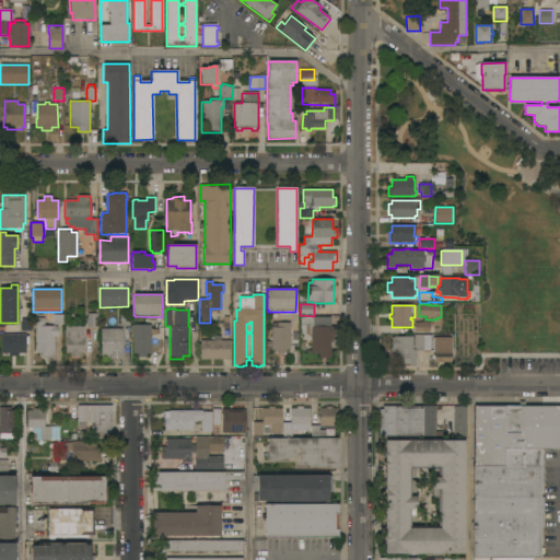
[(88,314),(97,314),(97,328),(86,328),(88,314)]
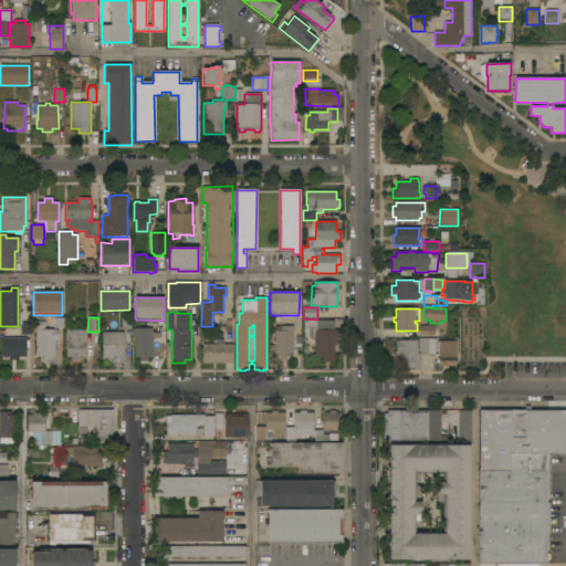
[(54,318),(64,318),(64,329),(53,329),(54,318)]
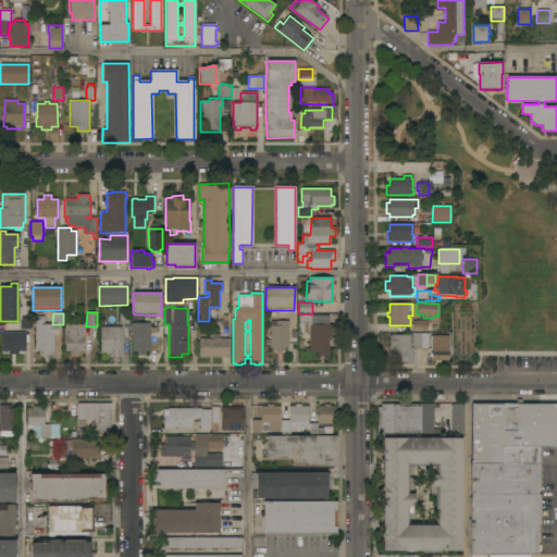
[(311,314),(311,316),(329,316),(329,325),(332,325),(332,336),(329,336),(329,357),(317,356),(318,353),(309,353),(309,333),(307,333),(307,326),(310,326),(310,325),(311,325),(311,323),(298,323),(298,314),(311,314)]
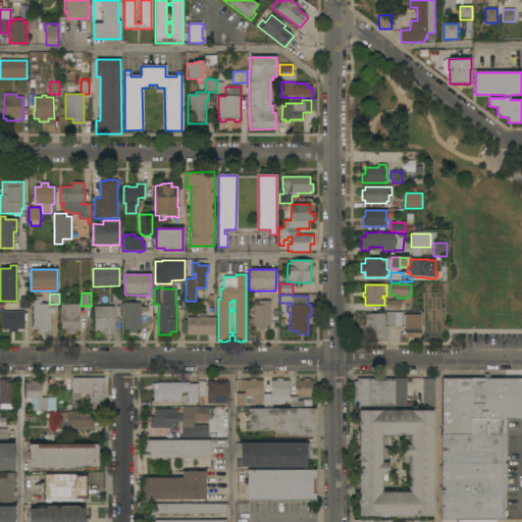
[(33,304),(34,304),(34,299),(35,299),(35,296),(41,296),(41,299),(42,299),(42,304),(54,304),(54,314),(51,314),(51,333),(40,333),(40,329),(33,329),(33,304)]
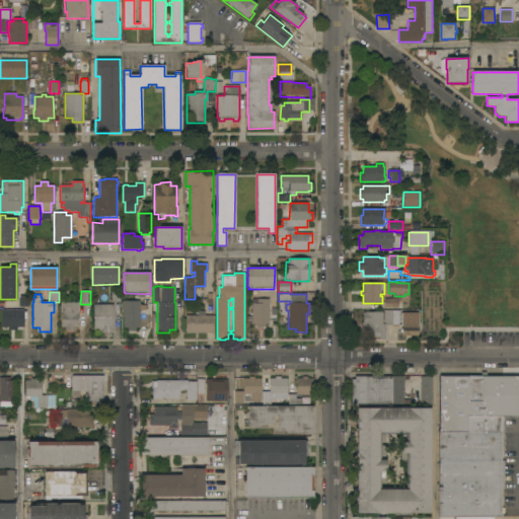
[(20,297),(29,297),(29,307),(20,307),(20,297)]
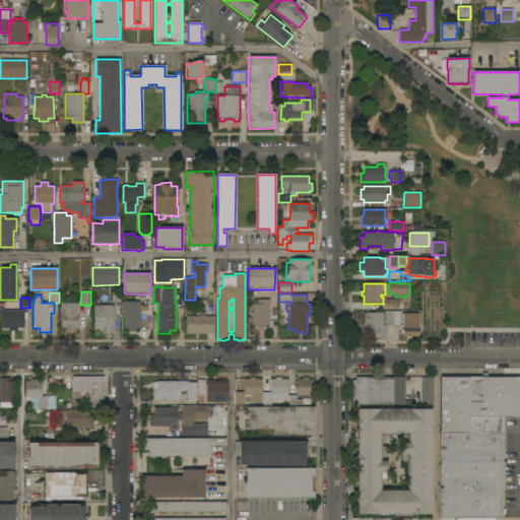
[(269,325),(265,325),(265,329),(256,329),(256,325),(252,325),(252,305),(258,305),(258,300),(270,300),(269,325)]
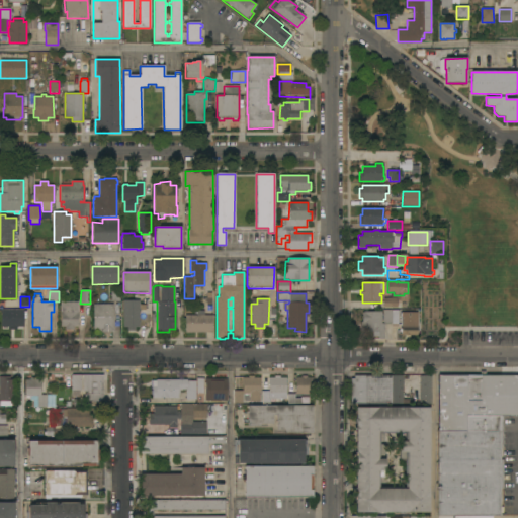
[(383,308),(383,298),(398,298),(398,308),(383,308)]
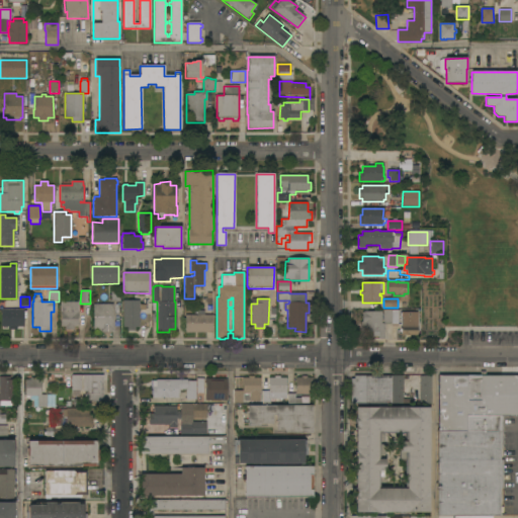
[(122,300),(140,300),(140,327),(136,327),(136,330),(127,330),(127,327),(123,327),(122,300)]
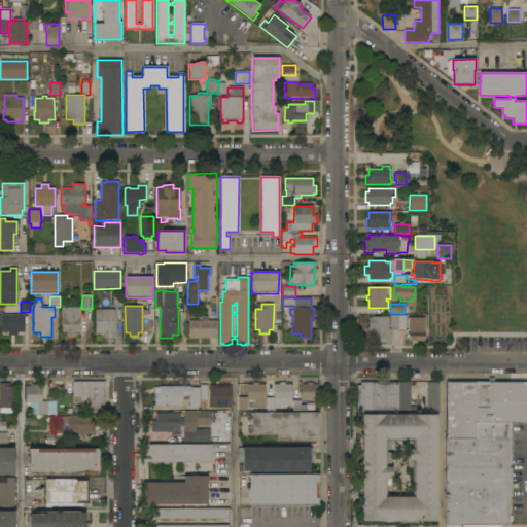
[(79,332),(75,332),(75,336),(66,336),(66,332),(62,332),(62,307),(80,308),(79,332)]
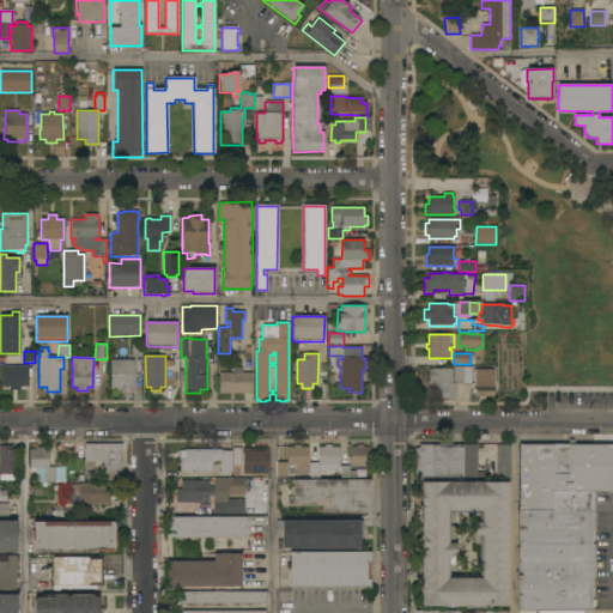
[(134,393),(111,393),(110,359),(134,359),(134,393)]
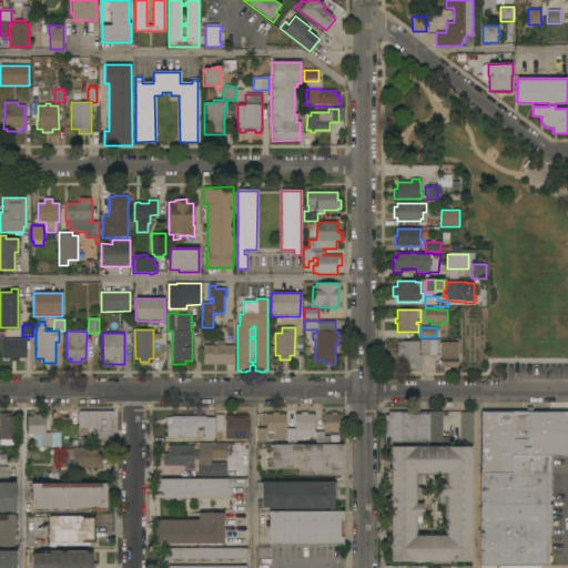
[(27,358),(18,358),(18,362),(9,362),(9,358),(1,358),(1,340),(1,334),(9,335),(9,340),(27,340),(27,358)]
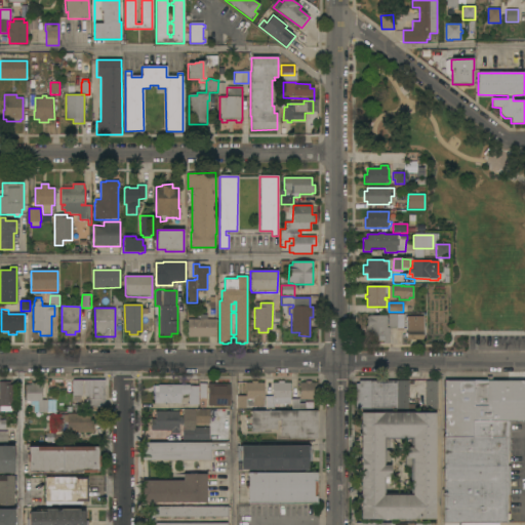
[(389,315),(404,315),(404,328),(389,328),(389,315)]
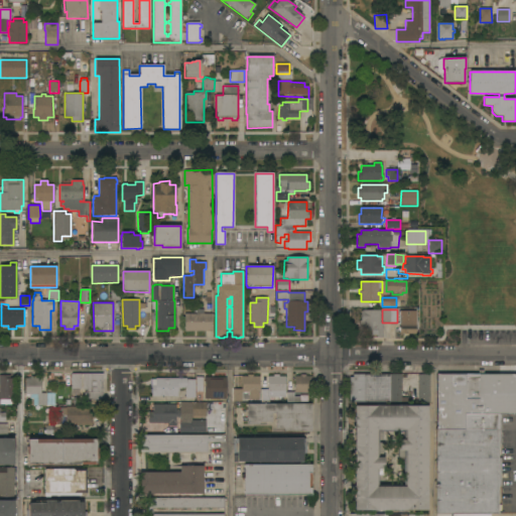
[(381,323),(384,323),(384,329),(383,329),(383,338),(377,338),(377,336),(371,336),(371,331),(362,331),(360,331),(360,320),(361,320),(361,311),(381,310),(381,323)]
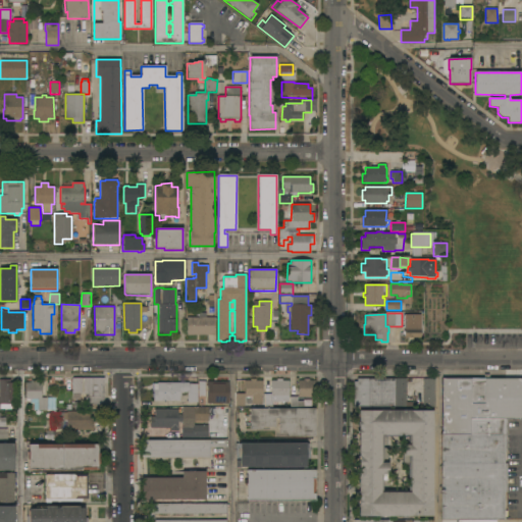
[(420,315),(420,337),(413,337),(413,338),(409,338),(409,337),(404,337),(404,315),(420,315)]
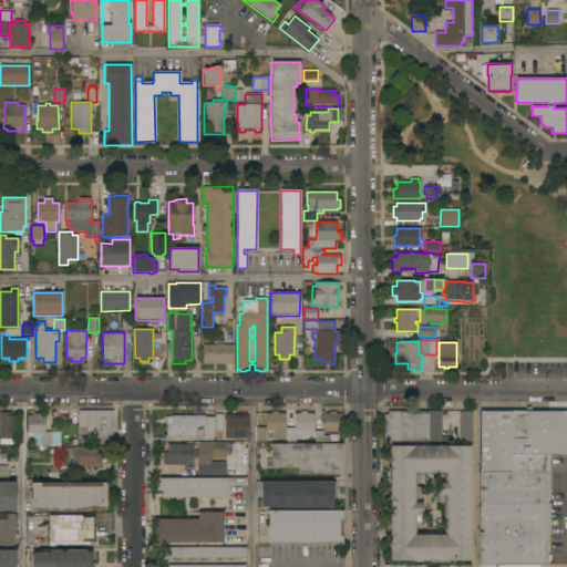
[(233,344),(233,364),(203,364),(203,344),(233,344)]
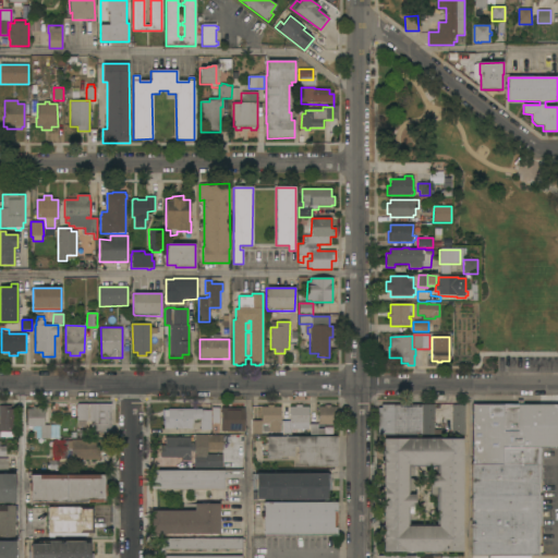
[(77,404),(87,404),(87,422),(85,422),(85,426),(77,426),(77,404)]
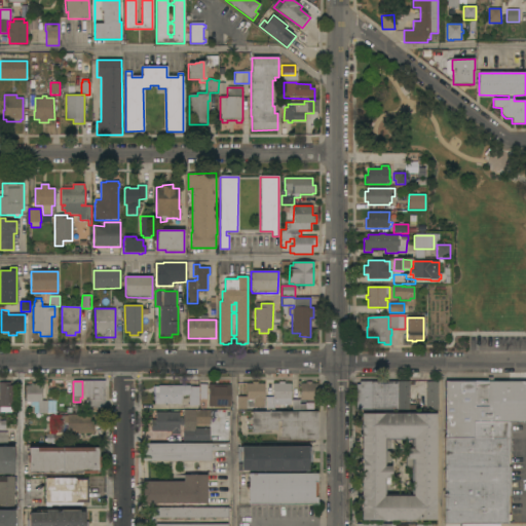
[(105,381),(105,407),(89,407),(89,401),(88,401),(88,398),(84,398),(84,381),(105,381)]
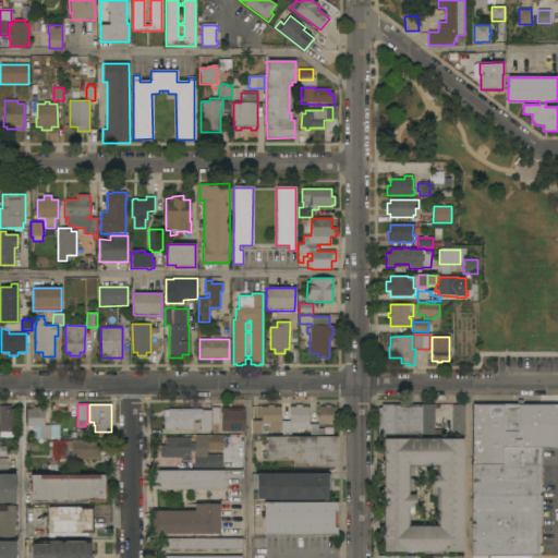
[(421,435),(378,435),(378,408),(381,408),(381,405),(421,404),(421,435)]
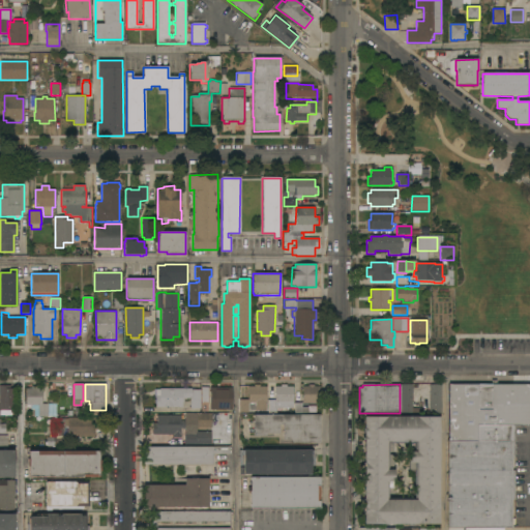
[(412,384),(412,409),(418,409),(418,402),(429,402),(429,385),(441,384),(441,413),(400,413),(400,384),(412,384)]
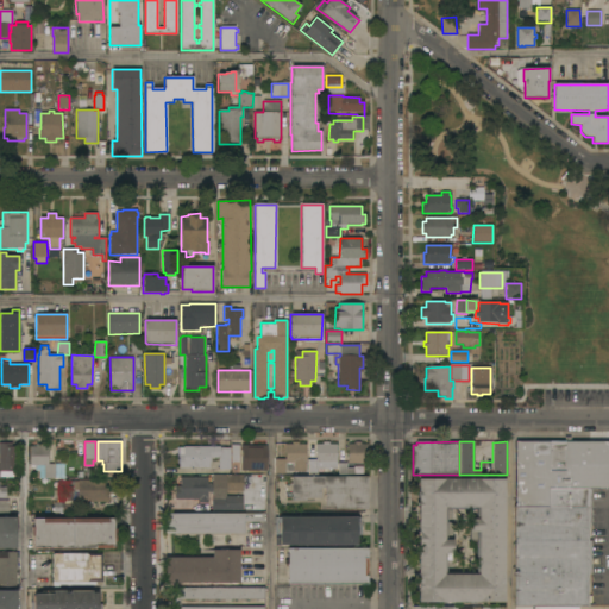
[(515,441),(608,443),(608,490),(591,490),(591,508),(515,508),(515,441)]
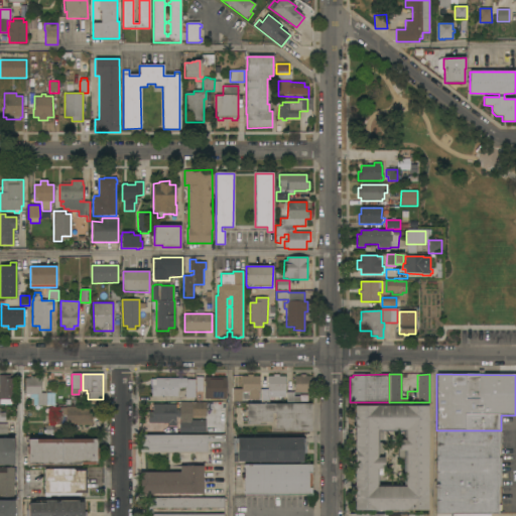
[(16,402),(11,402),(11,405),(0,405),(0,375),(10,375),(10,379),(16,379),(16,402)]
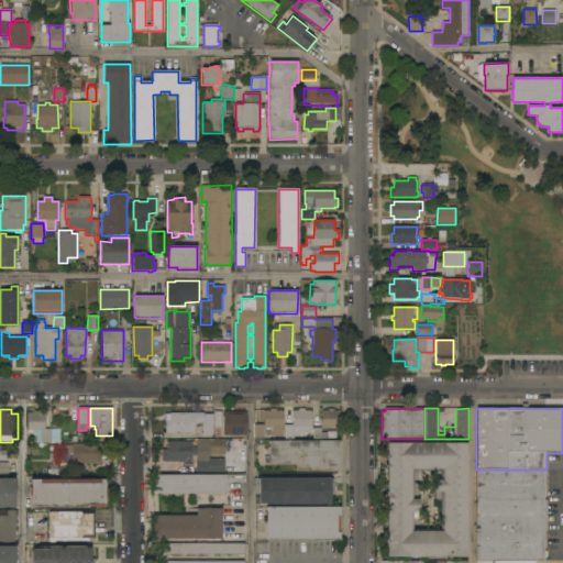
[(283,435),(272,435),(272,429),(264,429),(264,439),(254,439),(254,424),(264,424),(264,410),(269,410),(269,409),(276,409),(276,410),(283,411),(283,435)]
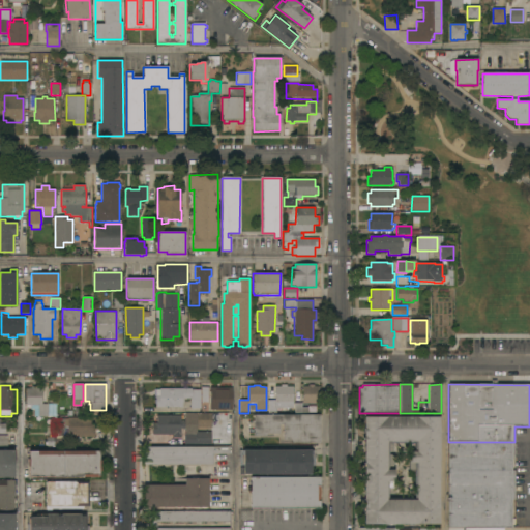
[(293,408),(281,409),(281,404),(275,404),(274,386),(281,386),(281,385),(287,385),(287,386),(293,386),(293,408)]
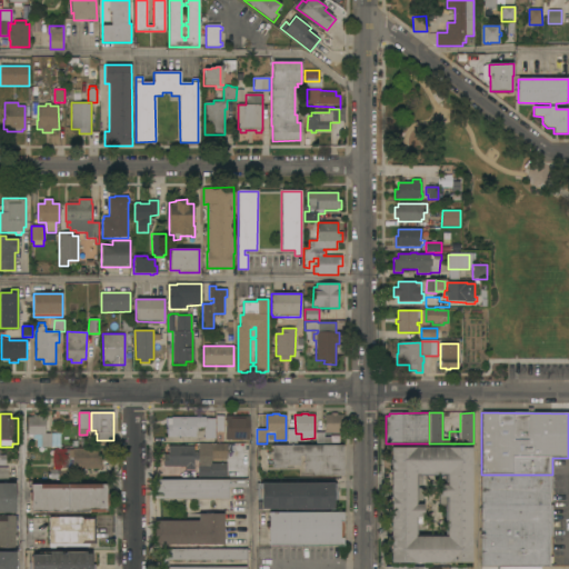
[(325,415),(331,415),(331,413),(338,413),(338,415),(343,415),(343,433),(325,433),(325,415)]
